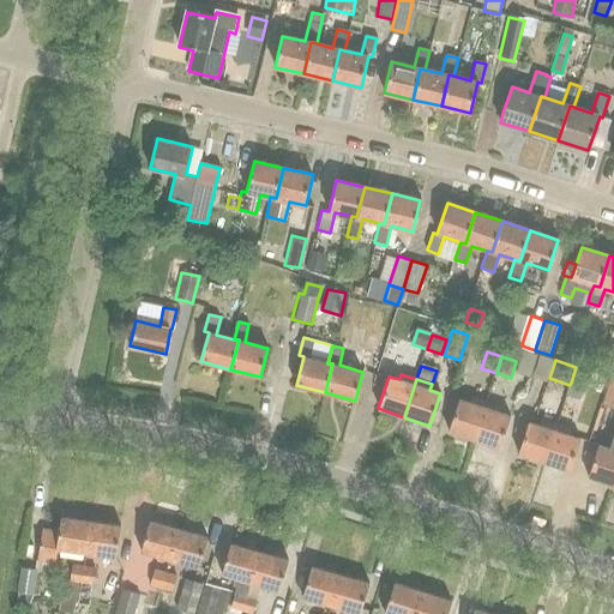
[(572,379),(570,385),(566,396),(581,401),(587,384),(572,379)]
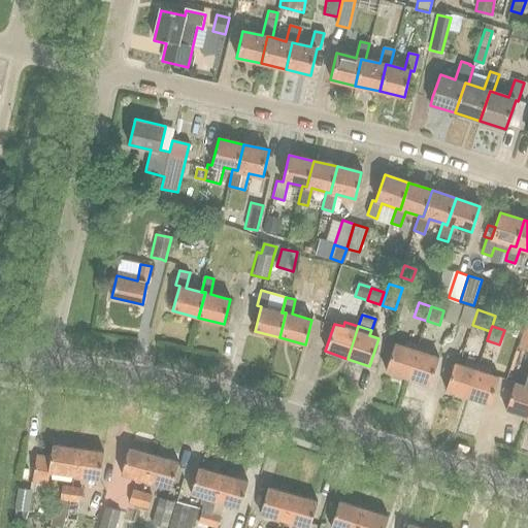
[(527,349),(527,327),(525,326),(518,347),(527,349)]
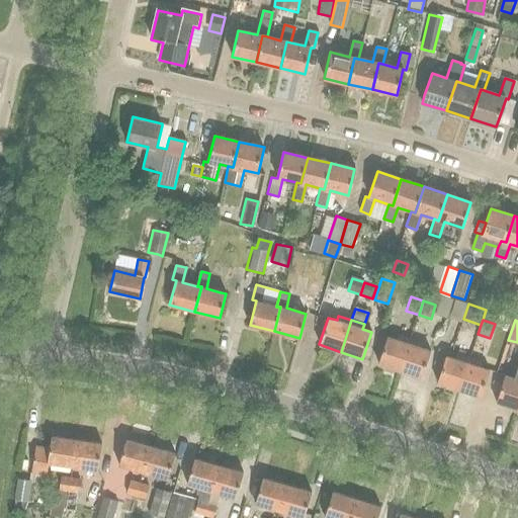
[(400,370),(410,339),(397,335),(396,339),(387,337),(378,363),(400,370)]
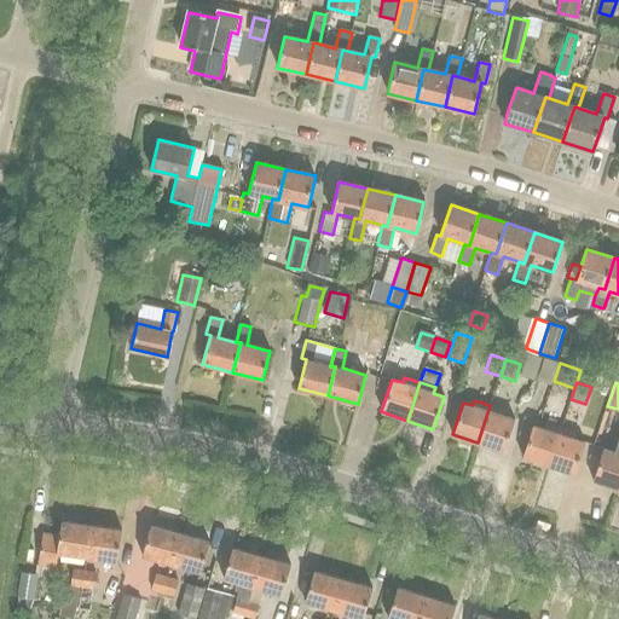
[(490,405),(478,443),(503,451),(514,418),(503,416),(505,410),(490,405)]
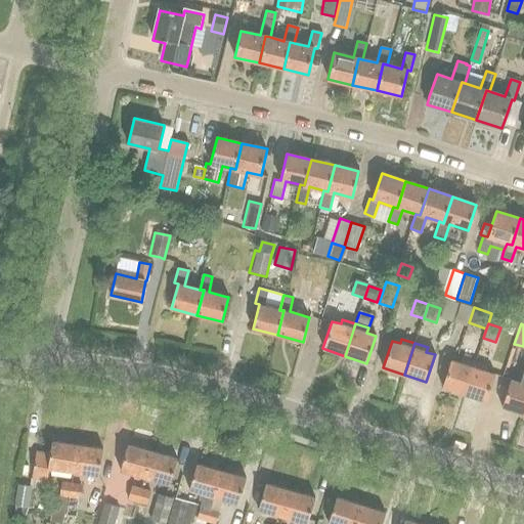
[(464,395),(475,362),(462,357),(460,362),(451,359),(442,387),(464,395)]
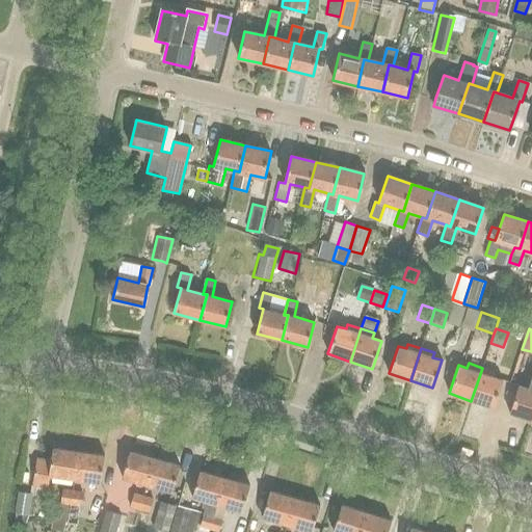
[(494,408),(503,379),(494,376),(495,372),(482,368),(471,401),(494,408)]
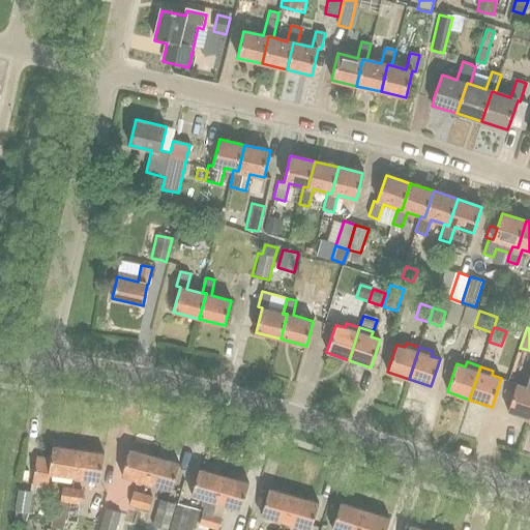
[(529,417),(529,371),(527,381),(525,386),(518,383),(517,383),(507,411),(529,419),(529,417)]
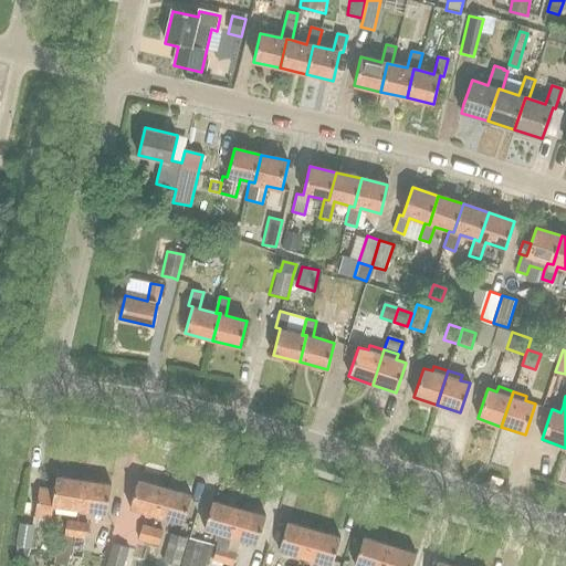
[(39,489),(34,517),(51,520),(53,506),(80,510),(84,481),(56,478),(54,491),(39,489)]
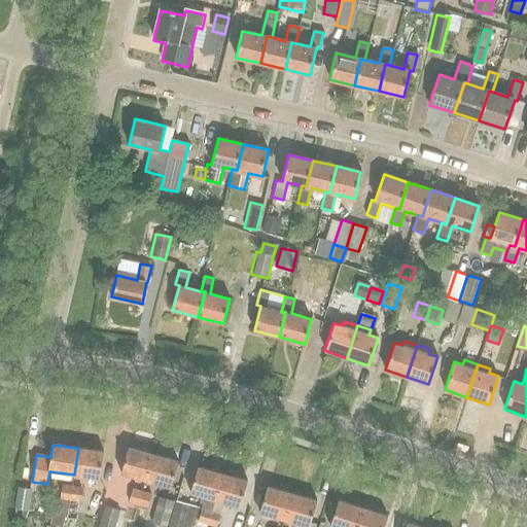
[(74,475),(84,477),(100,479),(104,452),(78,448),(74,475)]
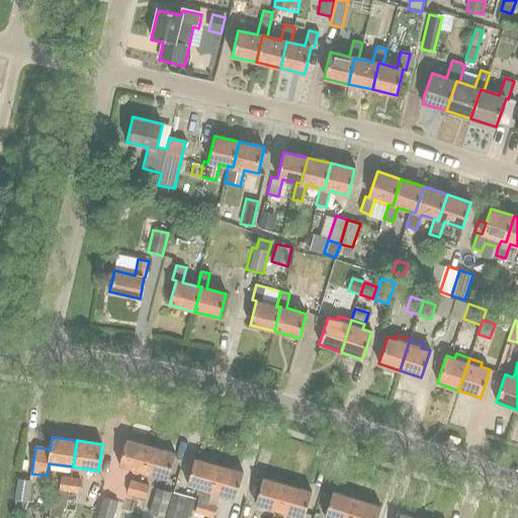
[(126,440),(119,465),(144,472),(151,446),(126,440)]
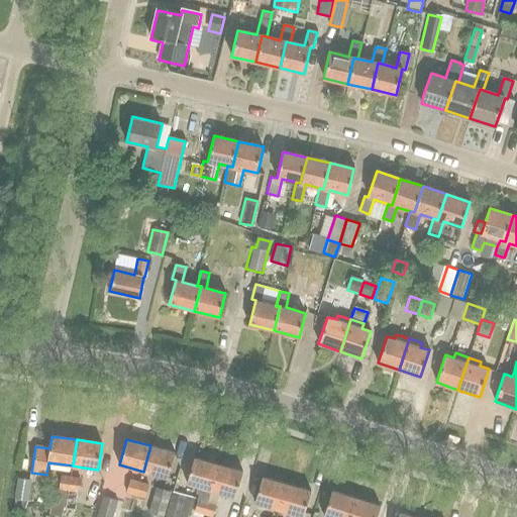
[(150,445),(143,472),(168,479),(175,452),(150,445)]
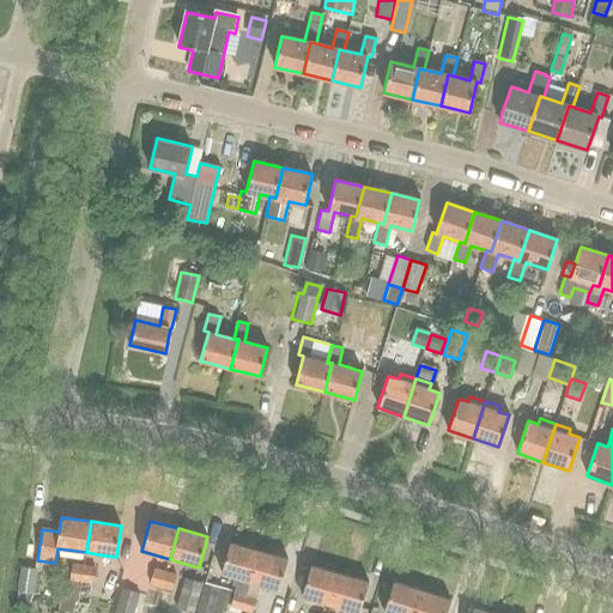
[(242,611),(260,552),(230,542),(222,572),(241,578),(231,607),(242,611)]
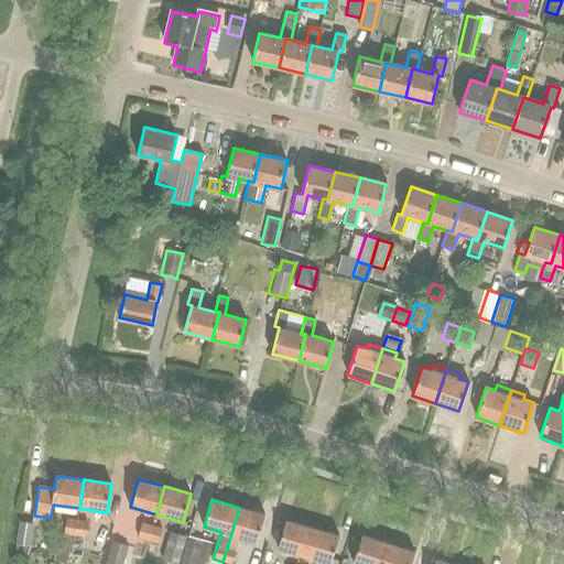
[(239,508),(223,562),(231,563),(240,538),(257,543),(264,514),(239,508)]
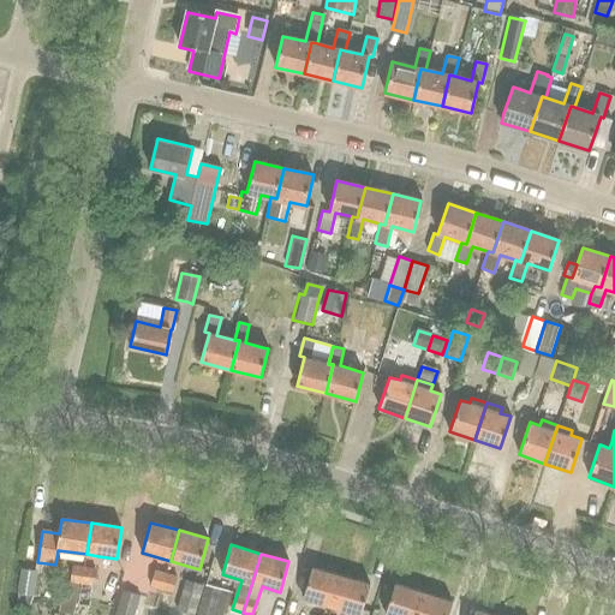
[(73,614),(75,614),(79,583),(83,583),(85,567),(72,566),(71,581),(65,581),(60,614),(73,614)]
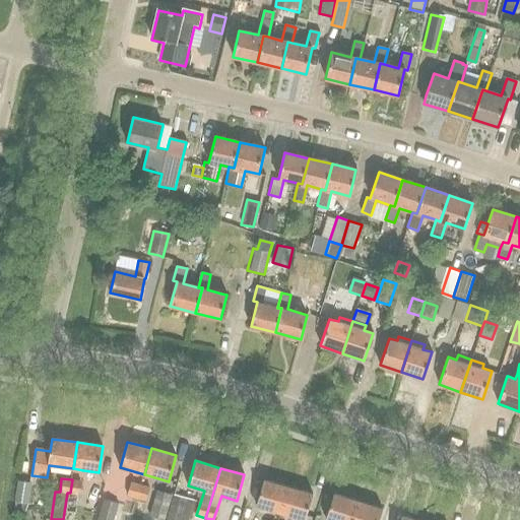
[(15,501),(26,503),(30,481),(19,479),(15,501)]
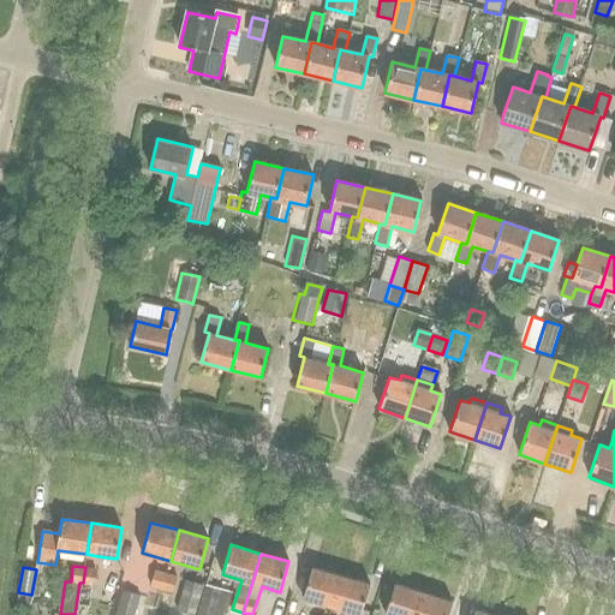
[(85,567),(83,583),(94,585),(96,568),(85,567)]
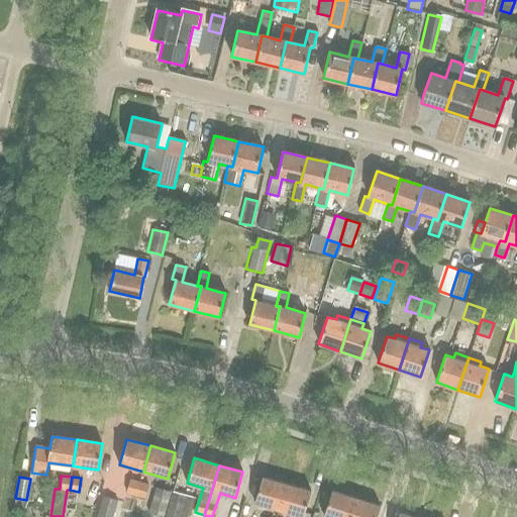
[(264,477),(255,503),(280,510),(287,484),(264,477)]
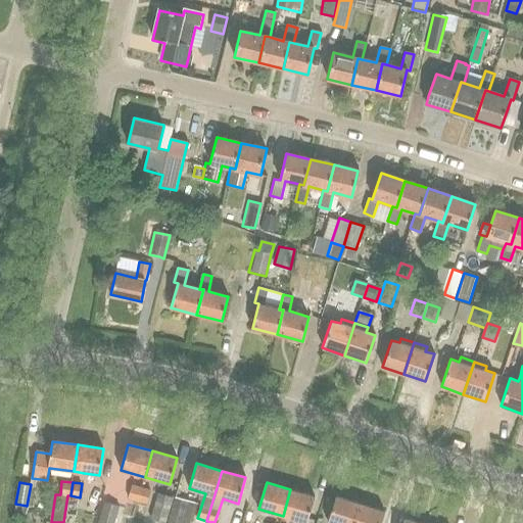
[(141,488),(131,485),(127,500),(137,502),(141,488)]
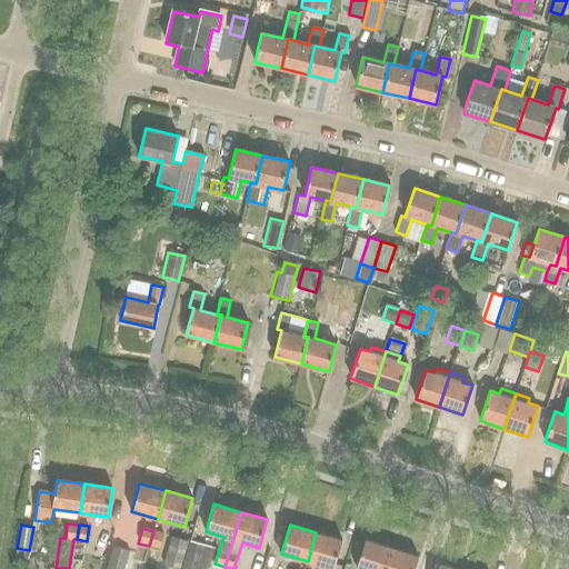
[(153,531),(149,546),(158,549),(162,533),(153,531)]
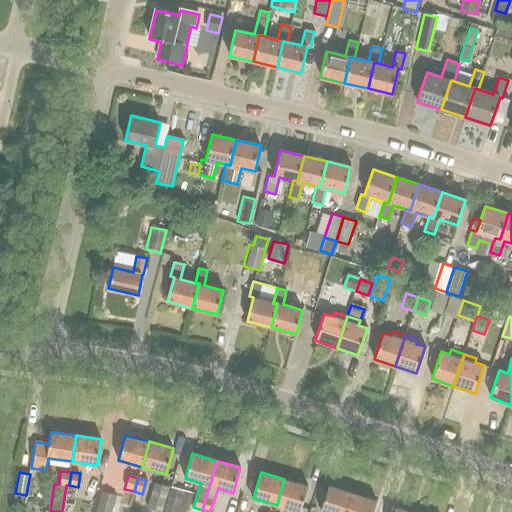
[(284,479),(277,505),(298,511),(300,511),(308,486),(284,479)]
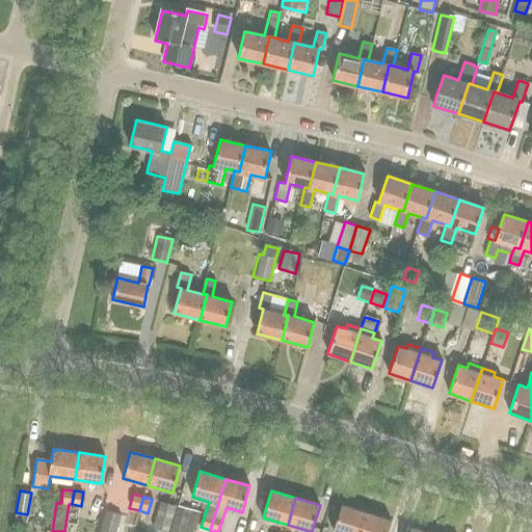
[(153,530),(158,531),(167,531),(175,508),(160,504),(153,530)]
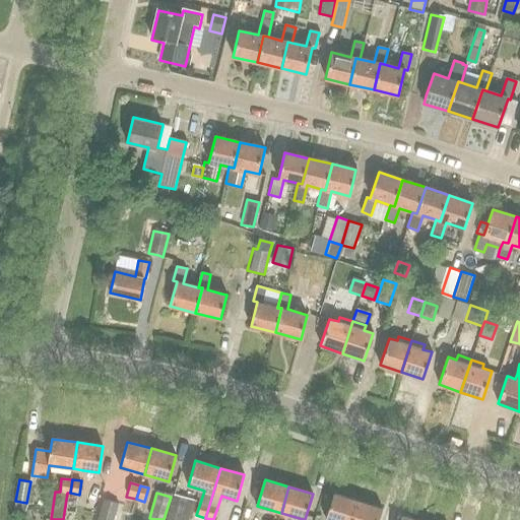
[(328,519),(352,519),(359,502),(335,494),(326,519),(328,519)]
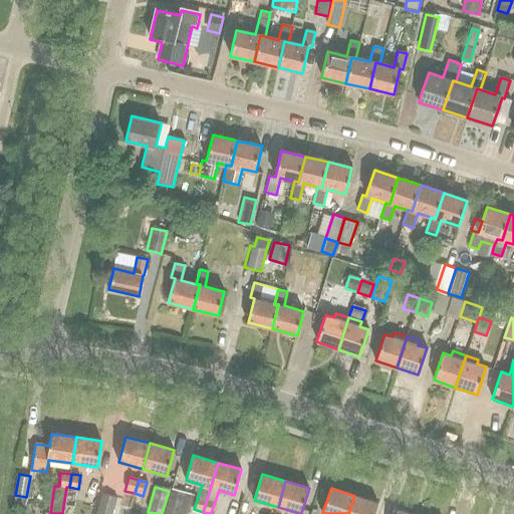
[(189,513),(194,497),(173,490),(165,513),(189,513)]
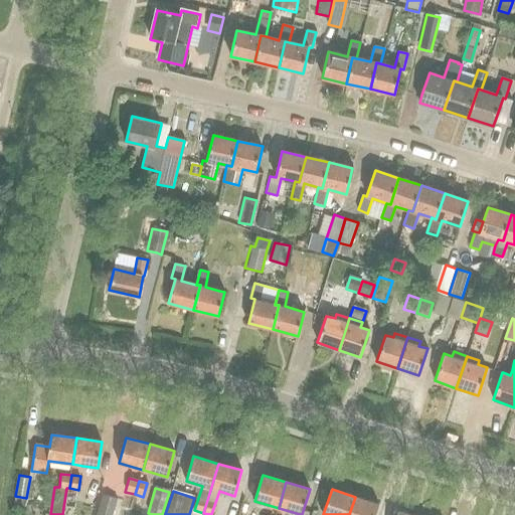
[(111,514),(116,499),(102,495),(96,514),(111,514)]
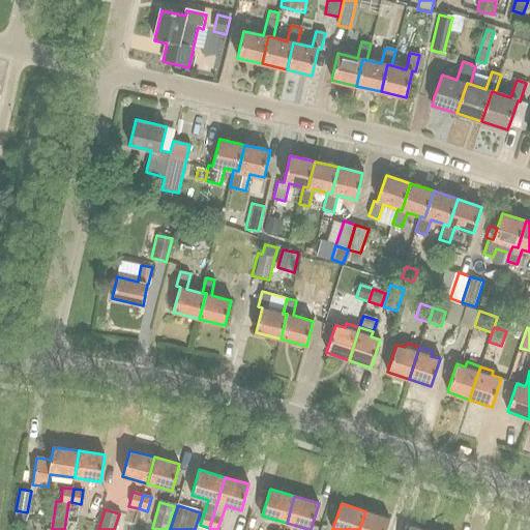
[(365,511),(359,529),(386,529),(390,520),(365,511)]
